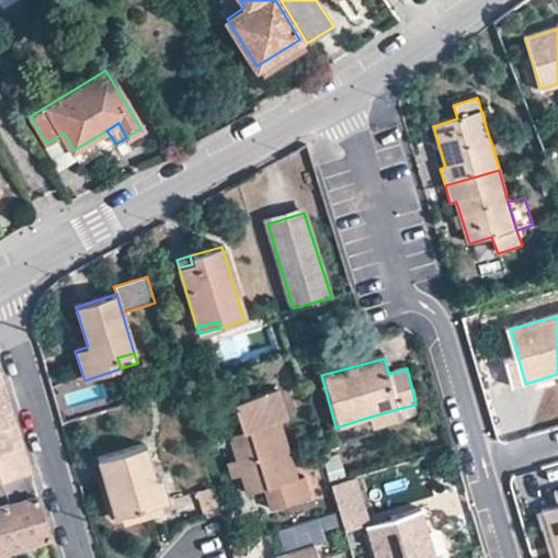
[(0,426),(14,422),(8,398),(0,372),(0,426)]
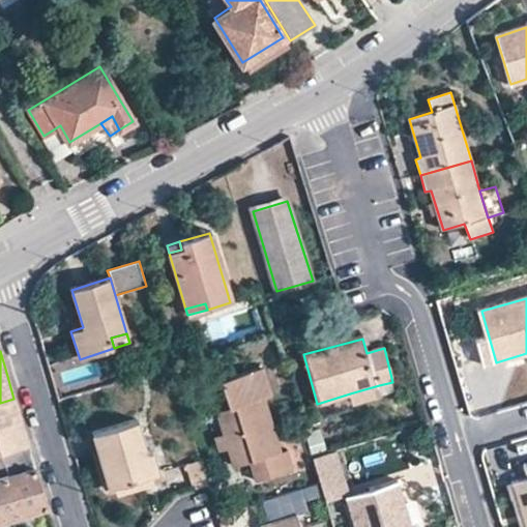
[(265,371),(221,383),(229,409),(217,412),(224,435),(229,450),(234,467),(250,462),(258,460),(264,479),(292,471),(286,450),(281,452),(263,399),(273,396),(265,371)]
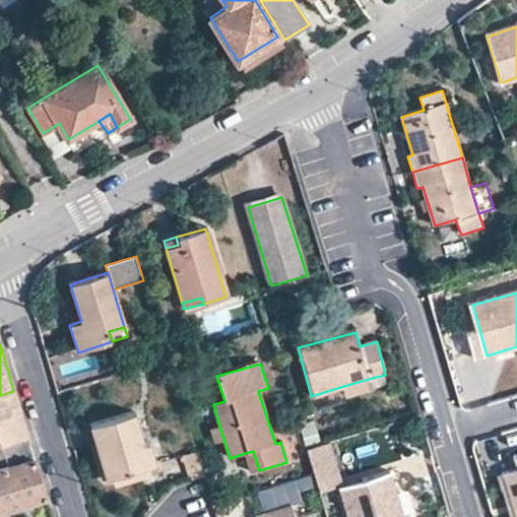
[(372,378),(343,386),(346,397),(375,390),(372,378)]
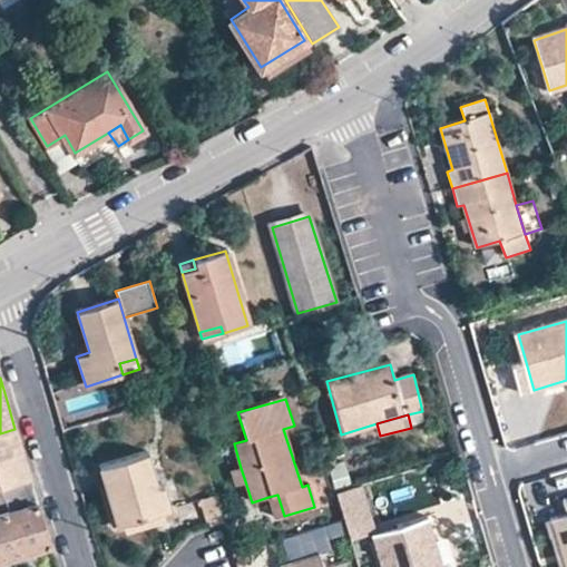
[(0,490),(2,490),(29,481),(22,455),(15,429),(0,433),(0,490)]
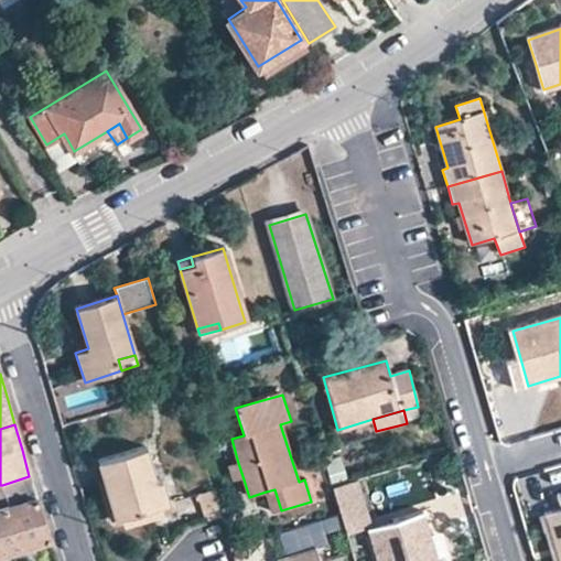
[(99,463),(117,519),(170,503),(162,479),(154,482),(144,449),(99,463)]
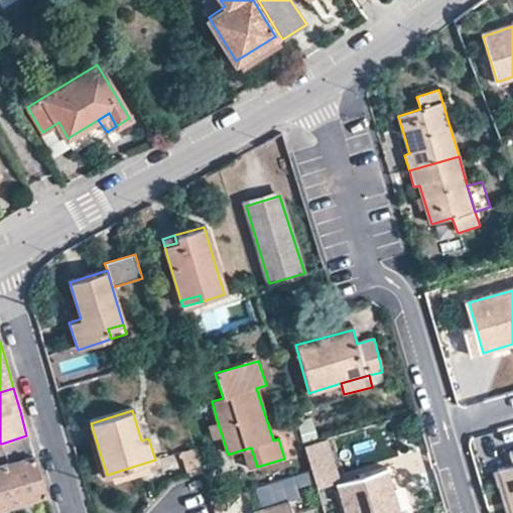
[(223,438),(218,423),(208,426),(213,442),(223,438)]
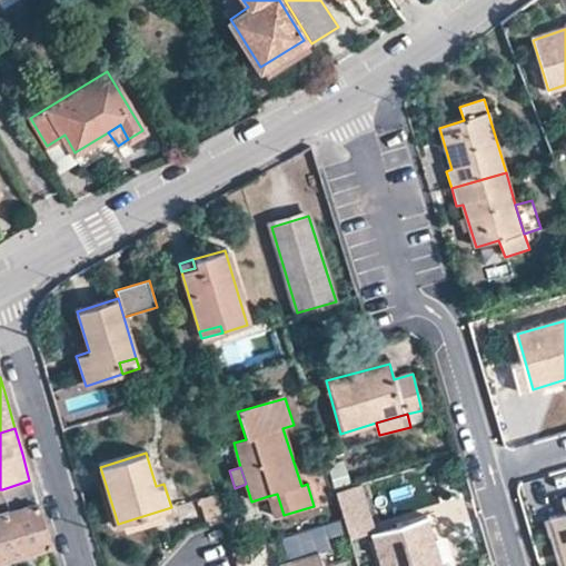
[(2,489),(22,552),(49,544),(40,514),(29,480),(2,489)]
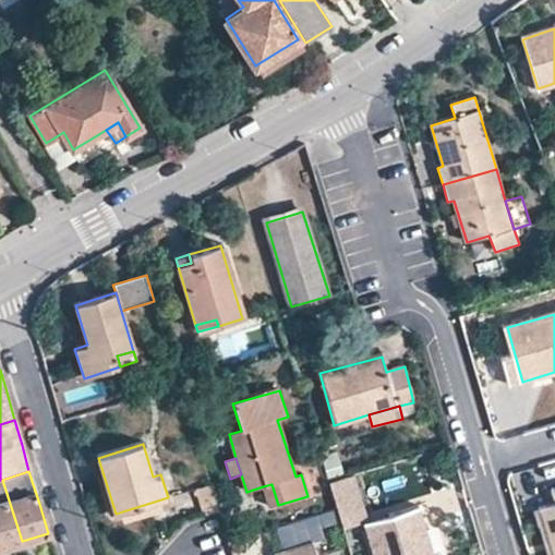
[(328,482),(344,531),(368,525),(369,523),(353,475),(328,482)]
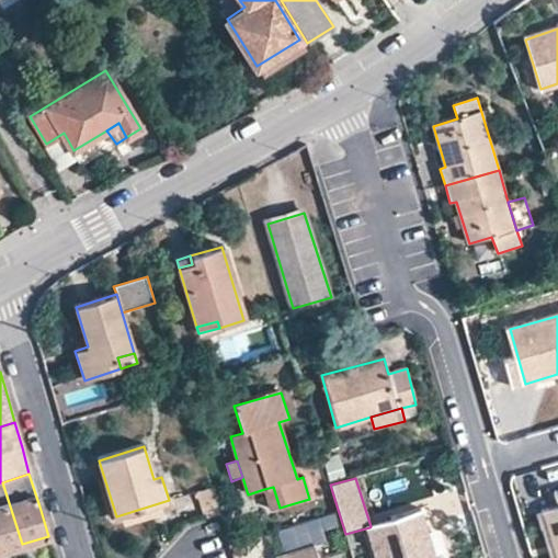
[(0,550),(22,544),(2,482),(0,482),(0,550)]
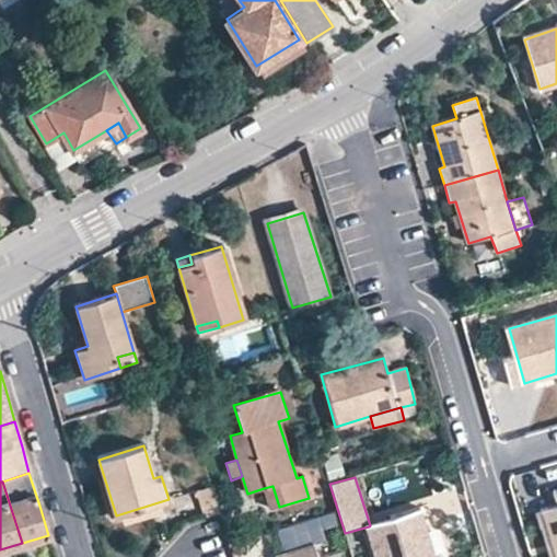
[(279,507),(273,486),(264,488),(270,510),(279,507)]
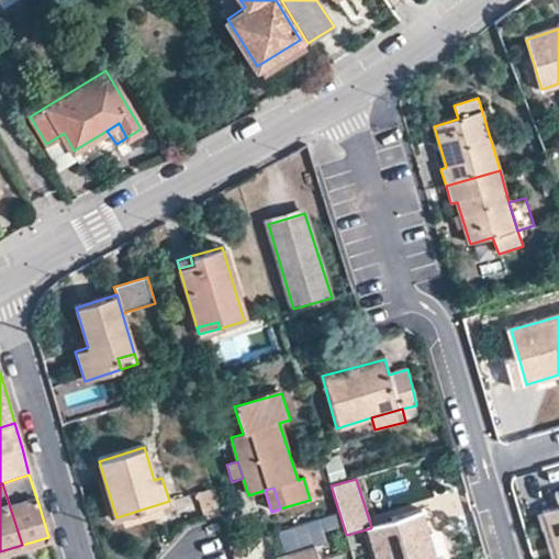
[(199,492),(208,520),(221,516),(212,489),(199,492)]
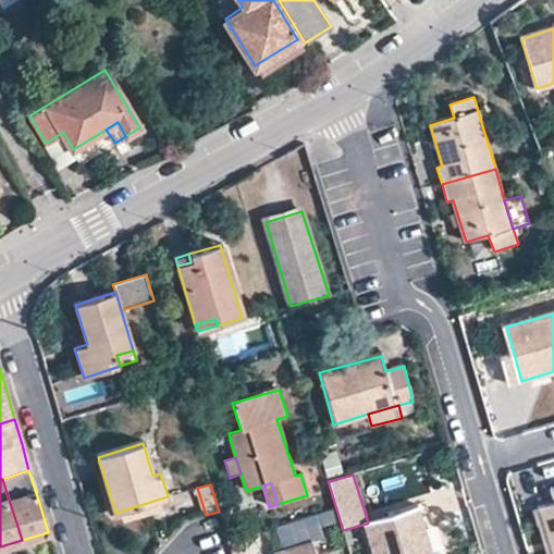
[(541,508),(553,549),(553,490),(549,491),(553,505),(541,508)]
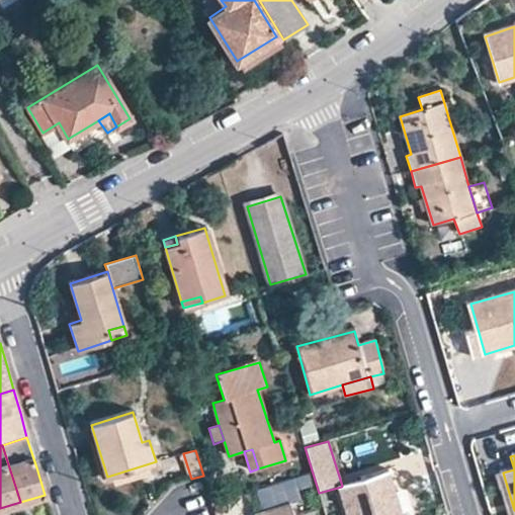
[(359,481),(387,474),(384,467),(357,475),(359,481)]
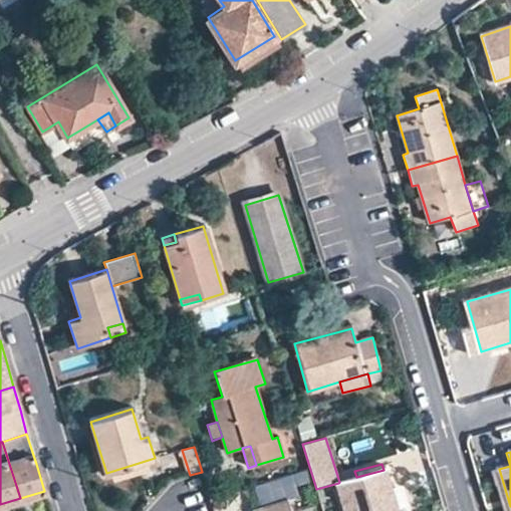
[(510,506),(499,469),(490,472),(501,510),(510,510),(510,506)]
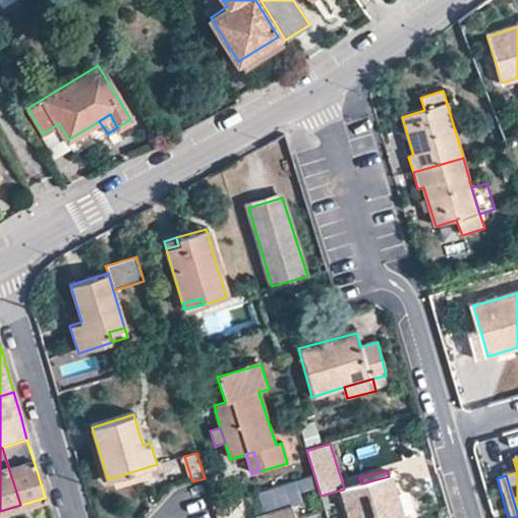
[(343,490),(350,517),(401,517),(389,476),(361,483),(344,488),(343,490)]
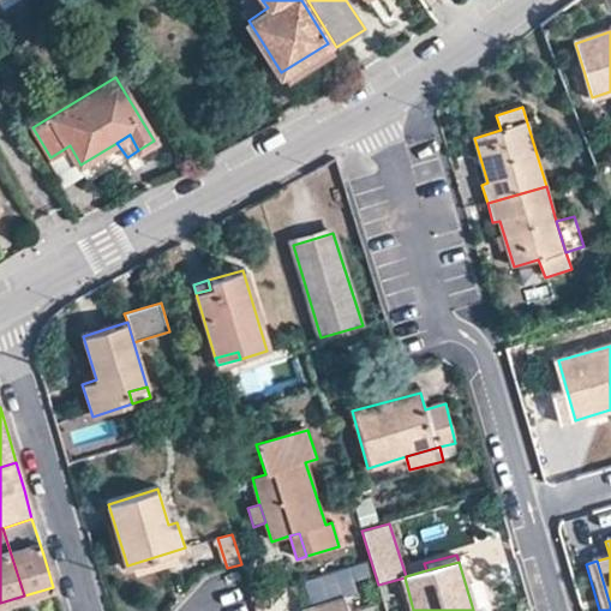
[(347,570),(307,582),(315,605),(343,597),(354,594),(347,570)]
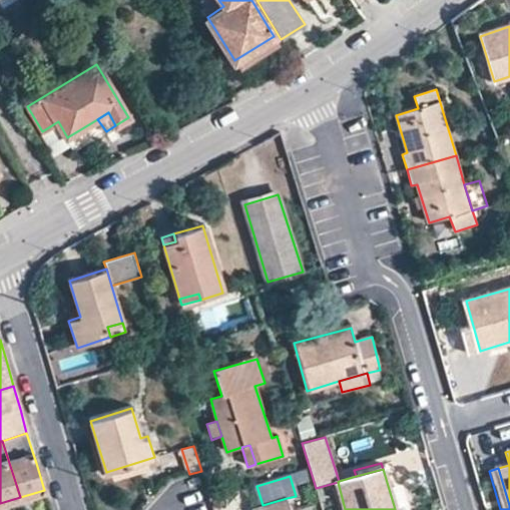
[(290,509),(287,498),(263,505),(251,509),(290,509)]
